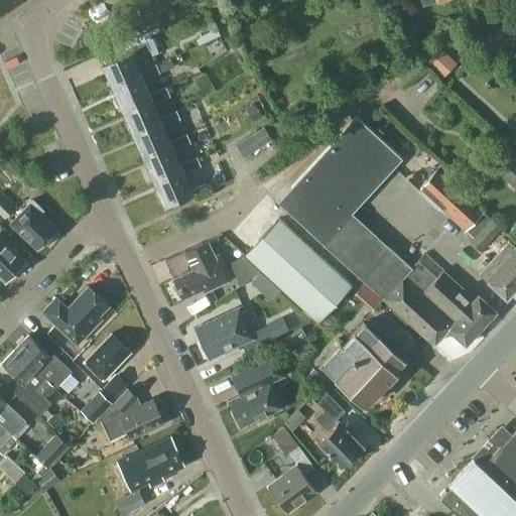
[(102,65),(112,88),(141,75),(139,71),(133,56),(149,49),(145,40),(128,47),(129,51),(102,65)]
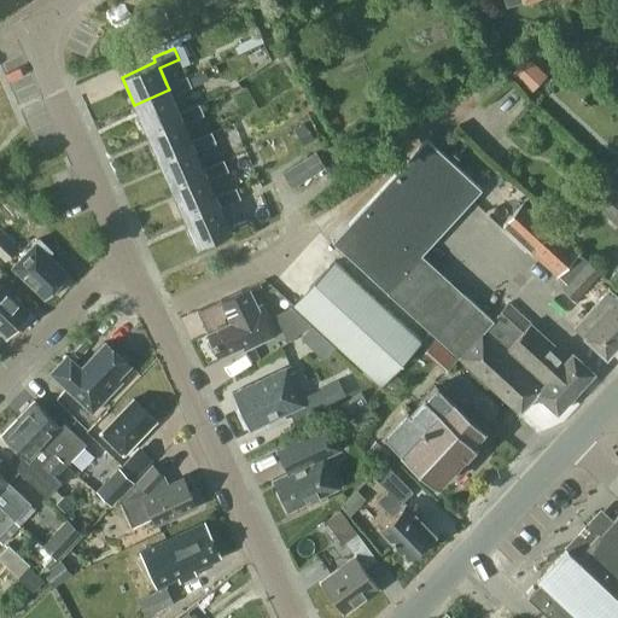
[(169,89),(134,105),(146,133),(181,117),(179,112),(172,95),(191,87),(186,76),(167,85),(169,89)]
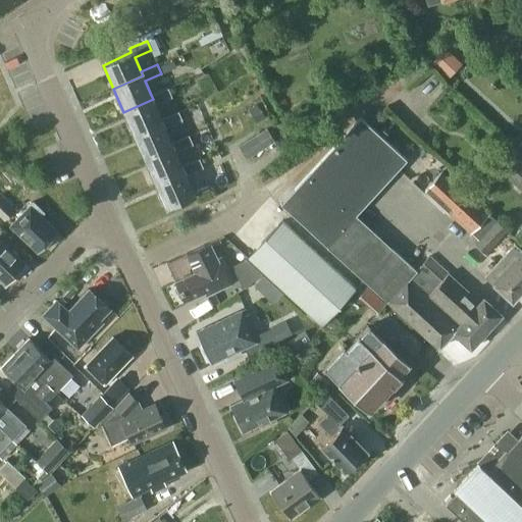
[(168,88),(151,95),(153,99),(123,112),(134,136),(163,122),(162,118),(155,104),(172,97),(168,88)]
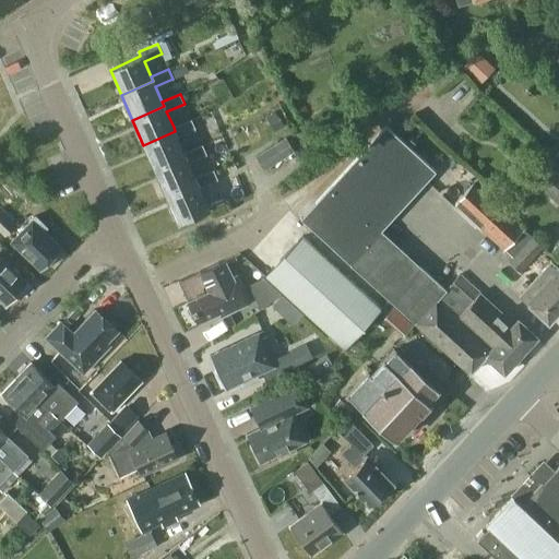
[(187,156),(185,152),(177,137),(195,129),(191,119),(174,127),(175,131),(143,145),(155,170),(187,156)]
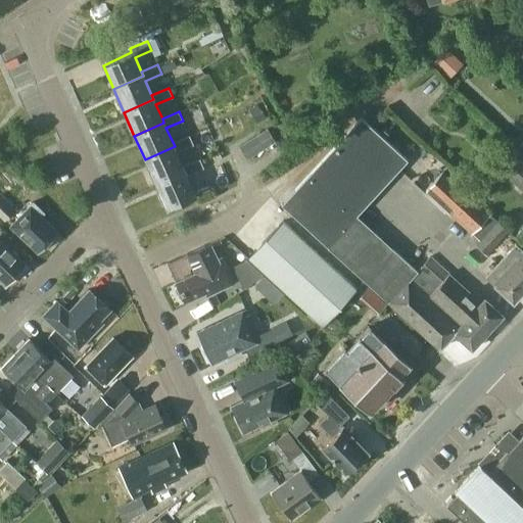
[(454,332),(471,348),(502,315),(483,298),(480,302),(429,256),(417,271),(355,216),(407,159),(361,117),(280,204),(438,348),(454,332)]
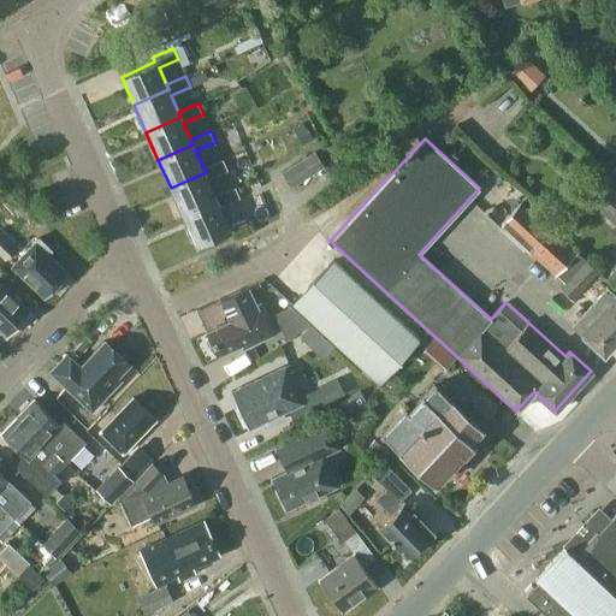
[(314,152),(282,172),(290,187),(324,166),(314,152)]
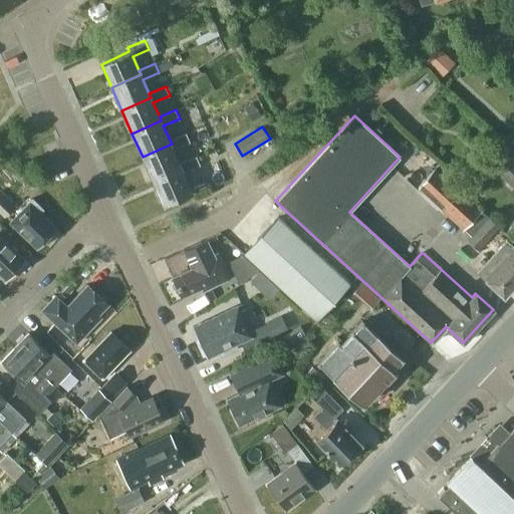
[(143,157),(153,180),(182,167),(180,163),(174,149),(190,142),(186,133),(170,140),(172,144),(143,157)]
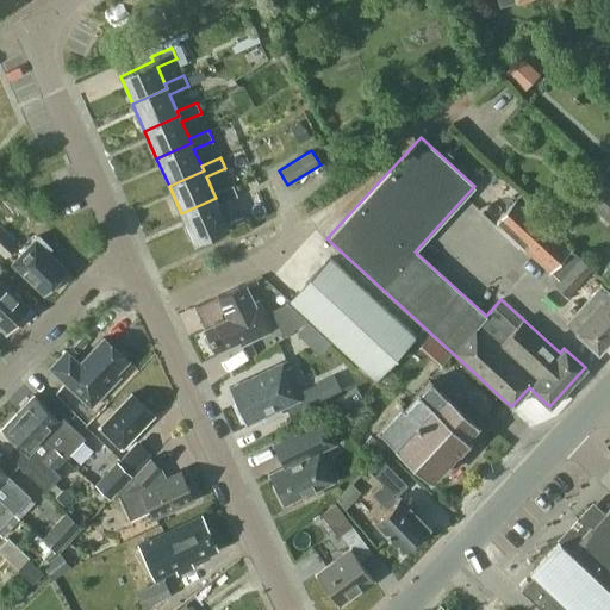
[(609,161),(598,174),(603,179),(609,185),(609,161)]
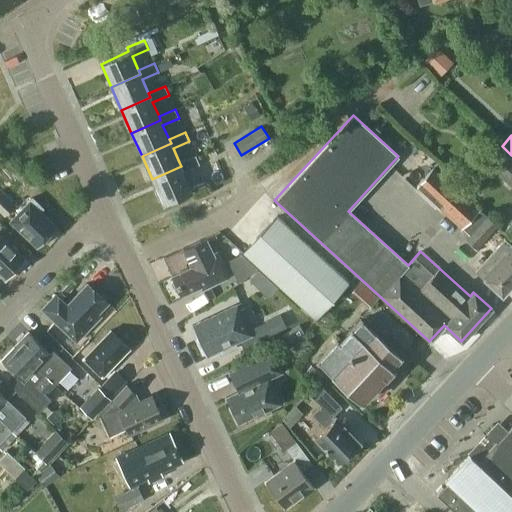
[(511,183),(511,155),(506,150),(490,166),(510,186),(511,183)]
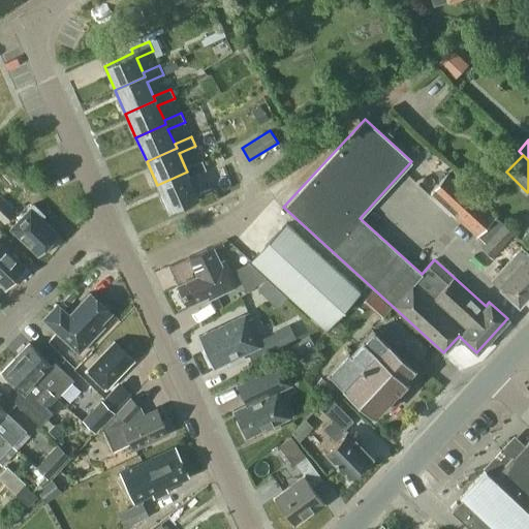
[(187,172),(157,185),(167,211),(197,197),(188,178),(207,169),(203,160),(185,167),(187,172)]
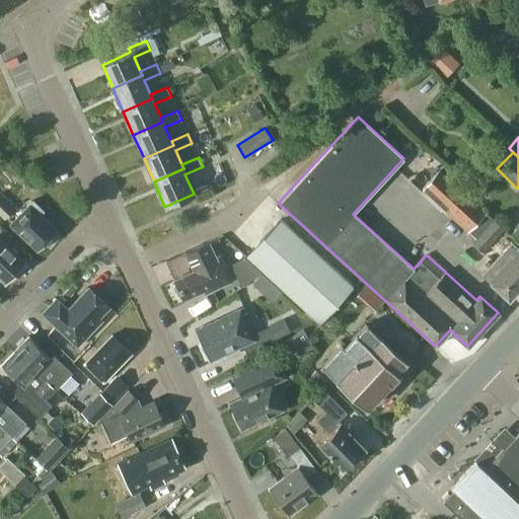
[(482,251),(504,227),(494,219),(493,220),(485,213),(439,170),(422,189),(475,238),(471,242),(482,251)]
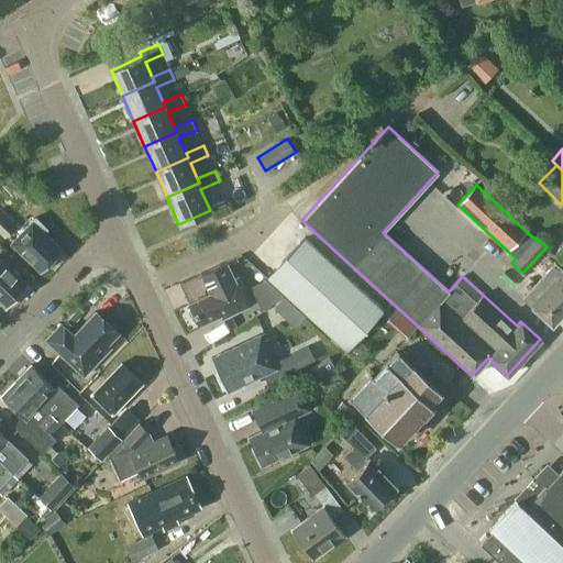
[(0,233),(4,238),(15,227),(0,211),(0,233)]
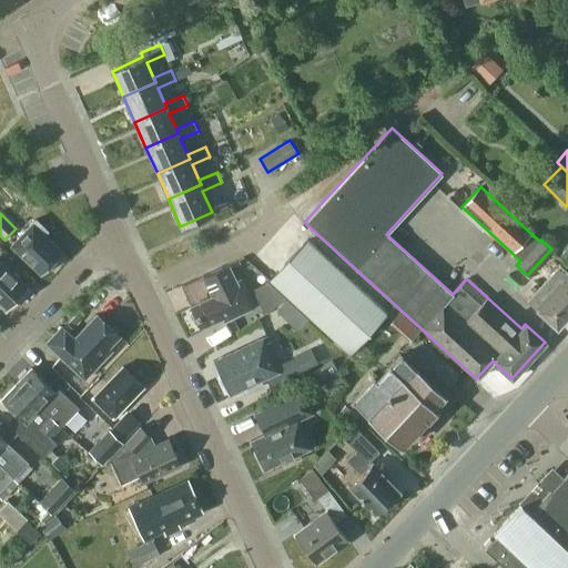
[(40,273),(62,251),(43,233),(47,230),(36,219),(10,245),(40,273)]
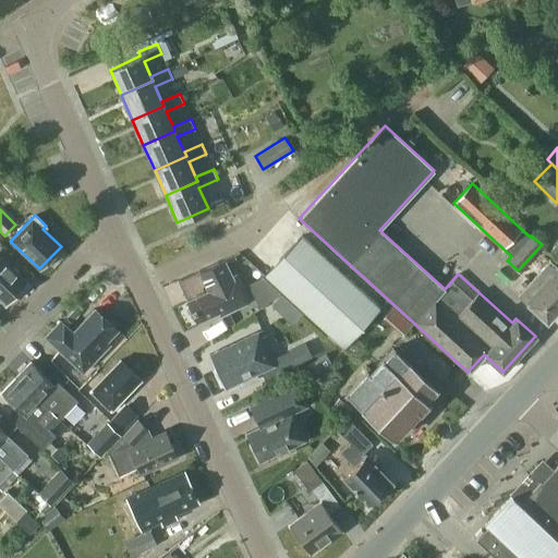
[(343,348),(352,339),(380,308),(302,235),(265,276),(343,348)]
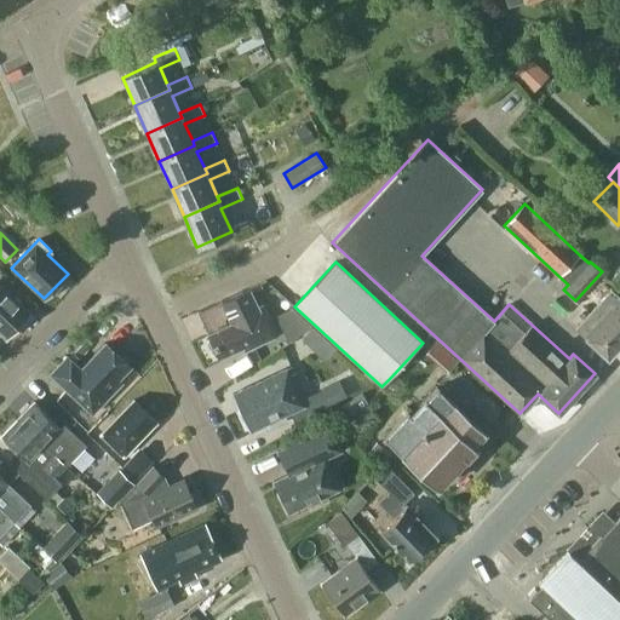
[(0,333),(5,339),(30,313),(0,285),(0,333)]
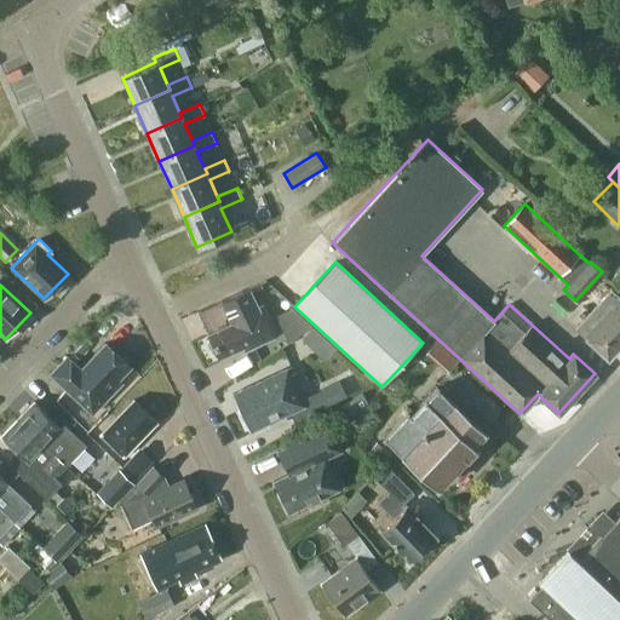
[(197,311),(207,334),(210,338),(208,342),(208,343),(212,351),(217,352),(218,356),(242,345),(245,349),(276,336),(262,304),(257,306),(248,288),(197,311)]
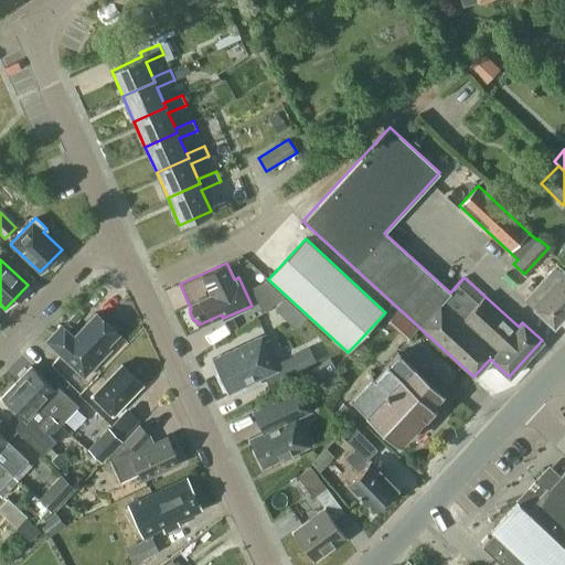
[(554,328),(554,327),(564,315),(564,270),(556,263),(523,299),(554,328)]
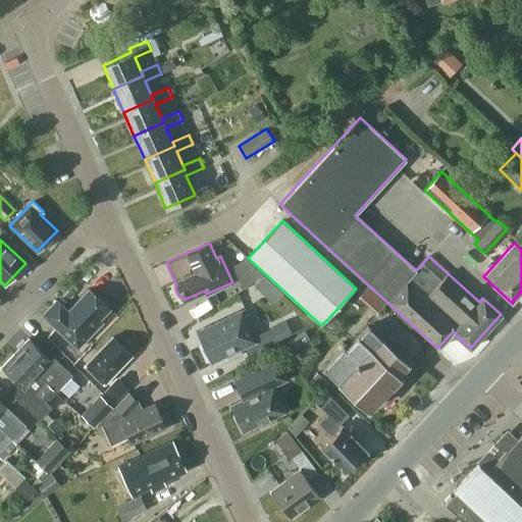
[(262,295),(272,284),(262,275),(253,285),(262,295)]
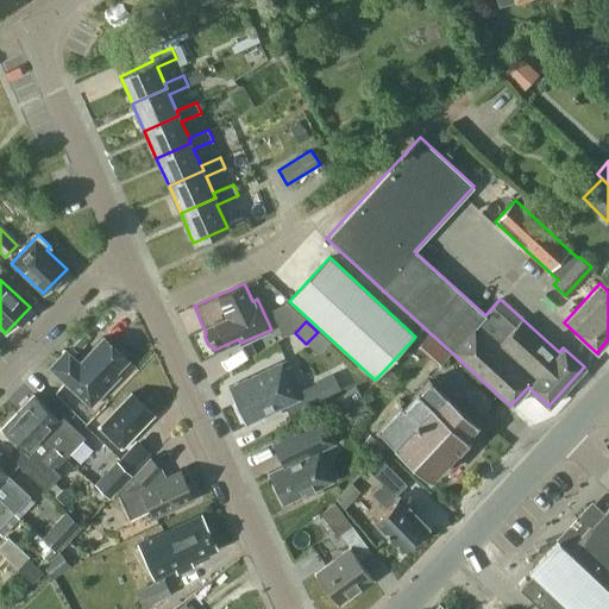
[(115,372),(127,359),(104,337),(79,362),(70,355),(54,371),(90,406),(119,375),(115,372)]
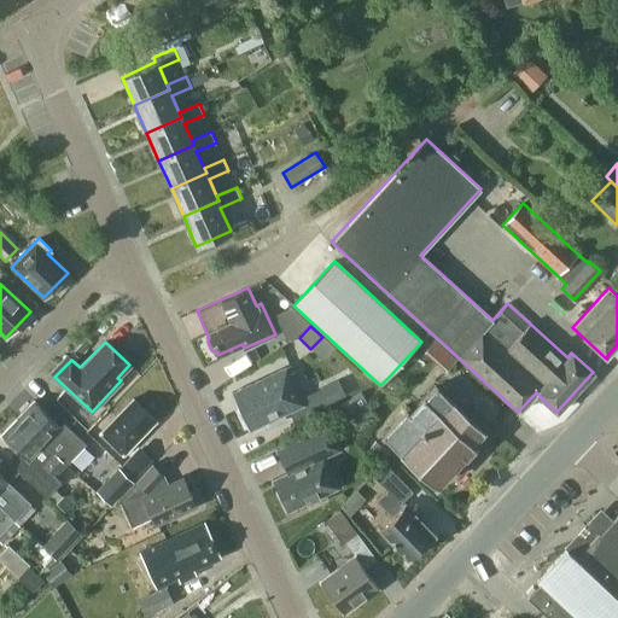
[(289,374),(293,372),(290,365),(232,392),(249,430),(263,423),(266,427),(285,418),(283,414),(289,410),(303,404),(289,374)]
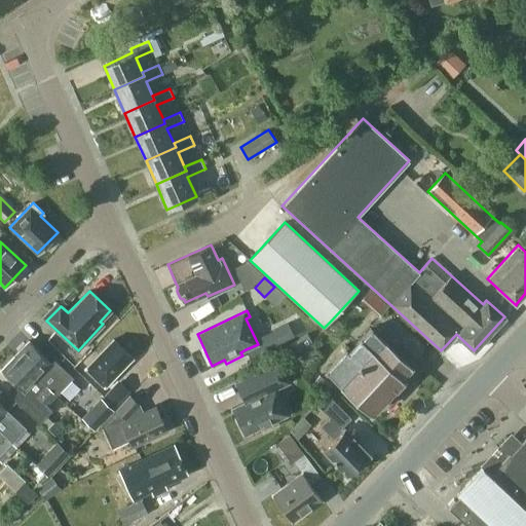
[(258,344),(246,349),(249,357),(293,336),(287,323),(259,336),(262,342),(258,344)]
